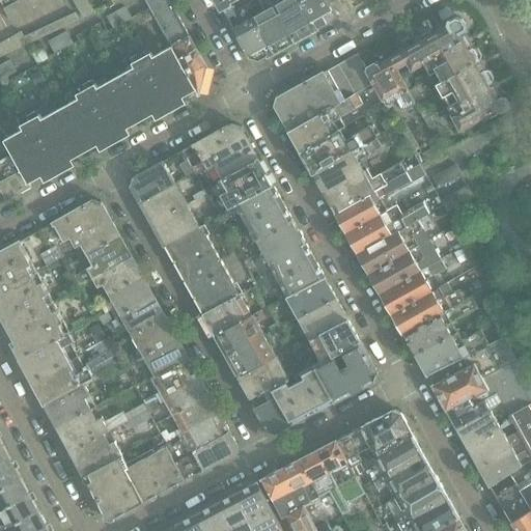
[(23,0),(19,0),(16,2),(22,14),(29,9),(23,0)]
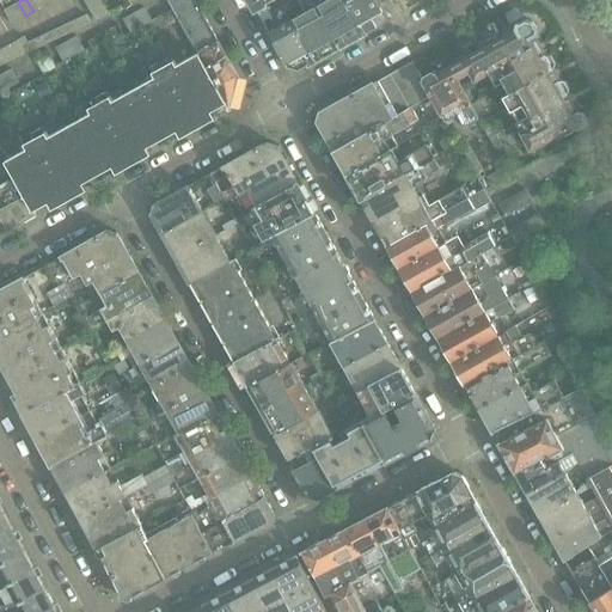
[(37,0),(26,0),(34,11),(42,7),(37,0)]
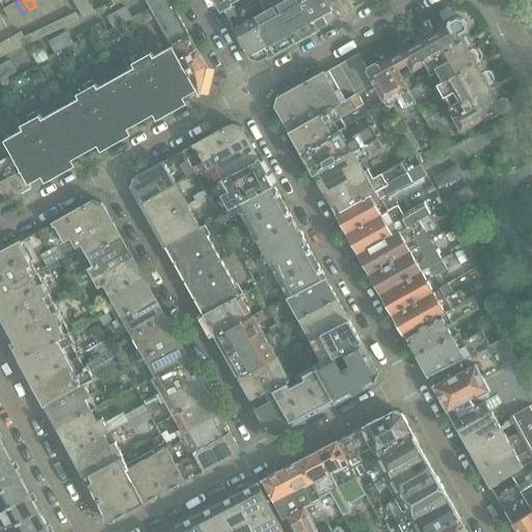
[(207,67),(168,0),(144,0),(156,18),(171,45),(195,89),(198,95),(200,95),(200,94),(206,68),(207,67)]
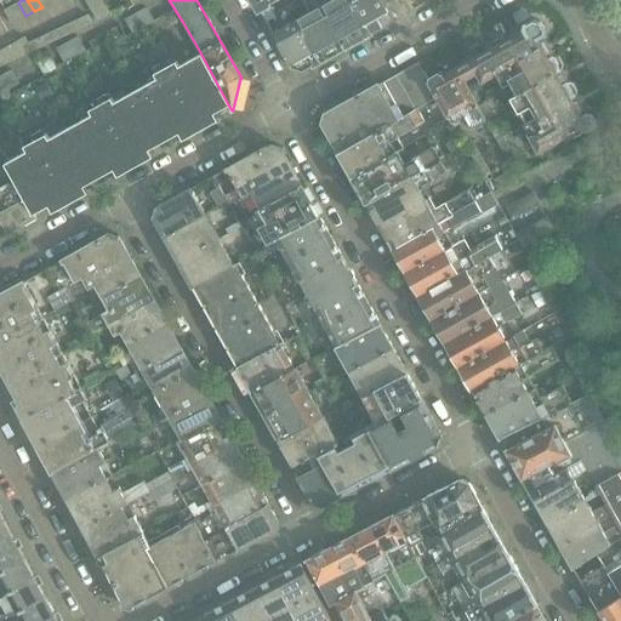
[(302,0),(311,13),(323,6),(318,0),(302,0)]
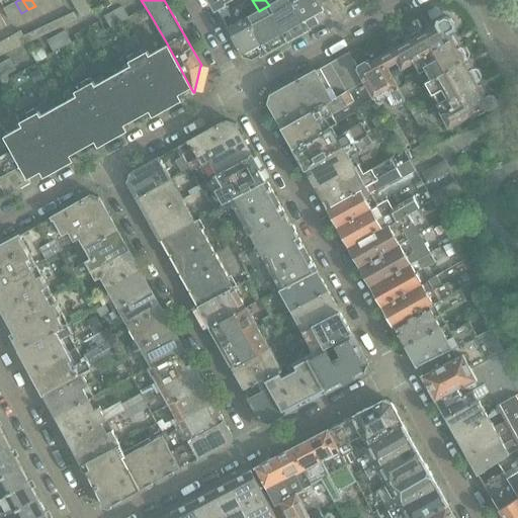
[(277,0),(269,5),(288,39),(309,28),(291,0),(277,0)]
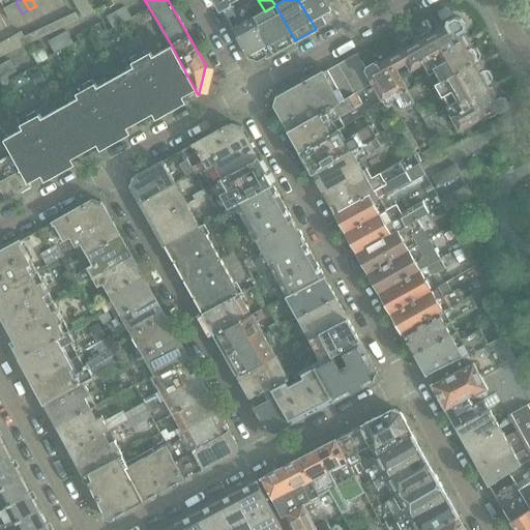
[(298,0),(316,29),(334,18),(324,0),(298,0)]
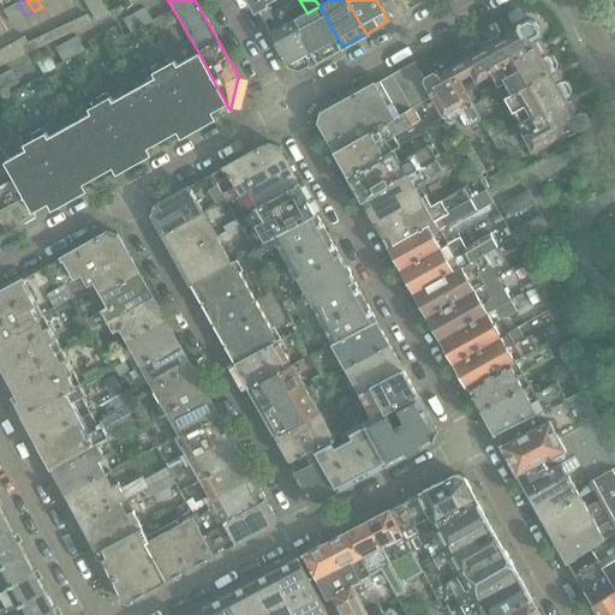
[(101,1),(88,9),(91,15),(105,7),(101,1)]
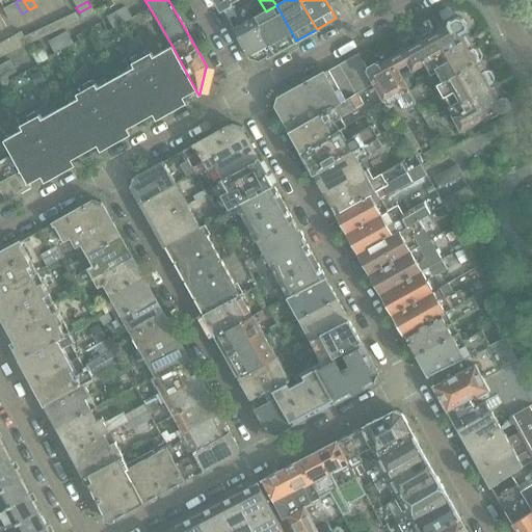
[(16,2),(9,5),(16,18),(22,14),(16,2)]
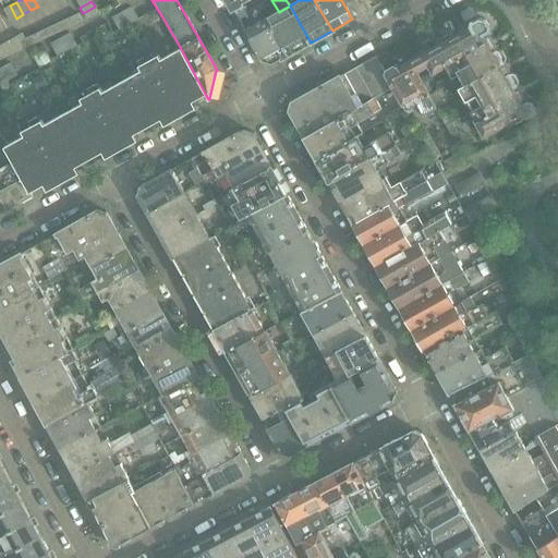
[(240,4),(232,9),(239,21),(246,16),(240,4)]
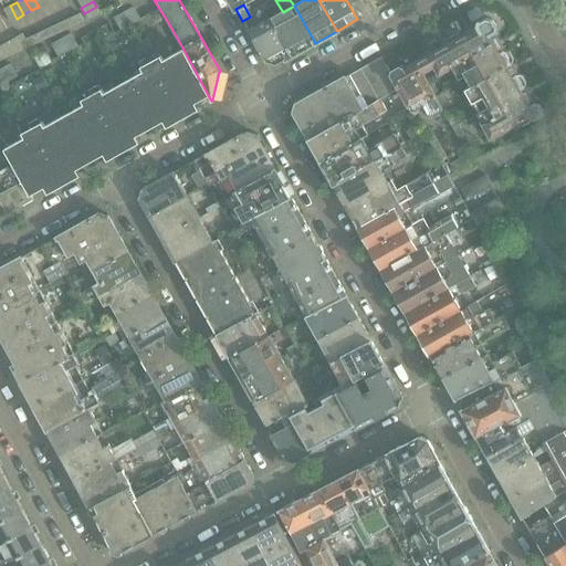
[(10,6),(3,10),(10,22),(17,19),(10,6)]
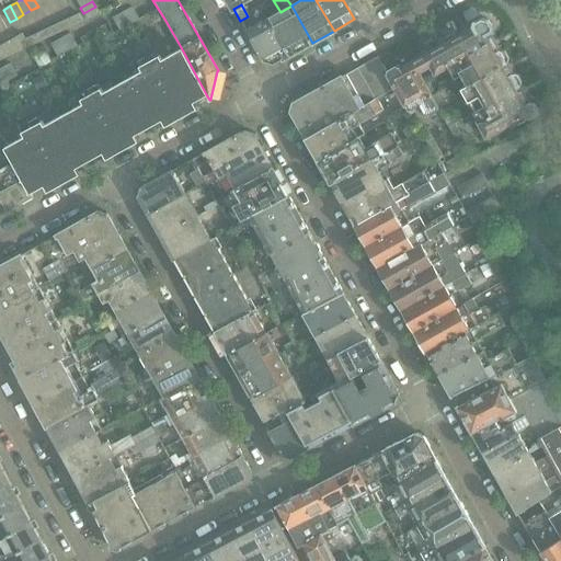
[(268,19),(289,56),(312,43),(292,6),(281,12),(268,19)]
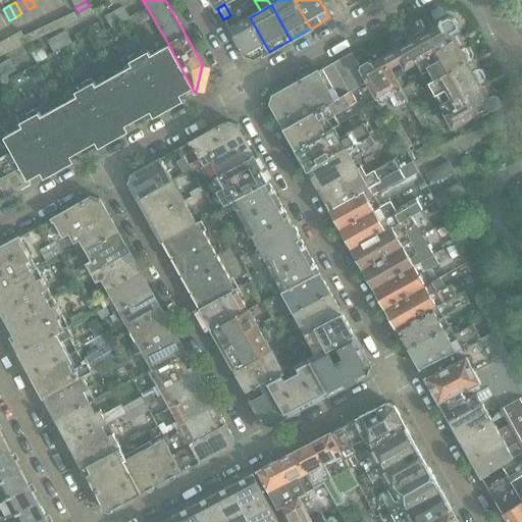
[(89,6),(77,12),(81,18),(92,13),(89,6)]
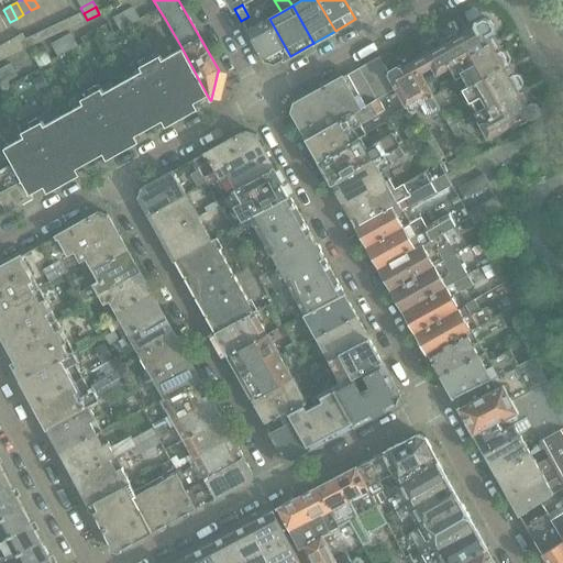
[(132,7),(123,12),(130,25),(140,20),(132,7)]
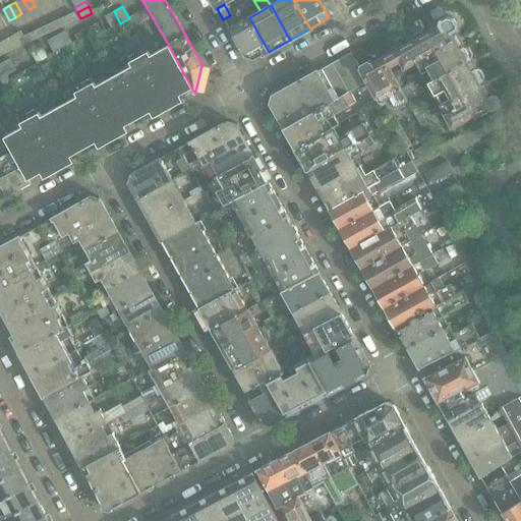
[(114,11),(104,16),(111,29),(120,23),(114,11)]
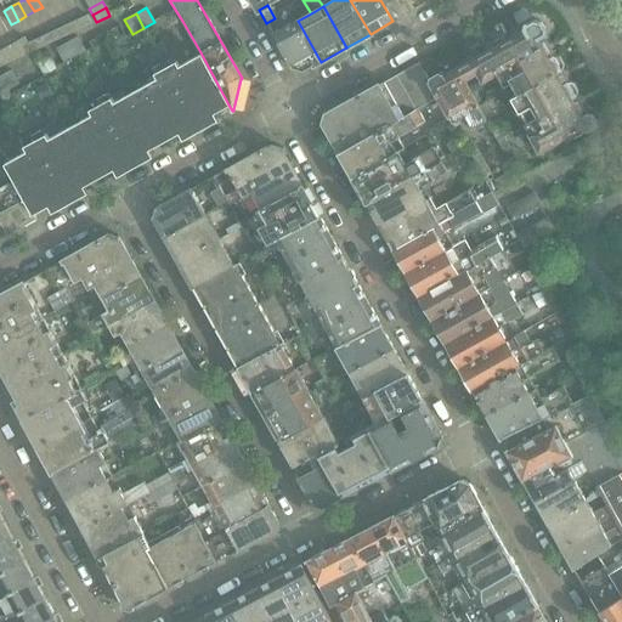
[(91,24),(88,16),(77,21),(80,29),(91,24)]
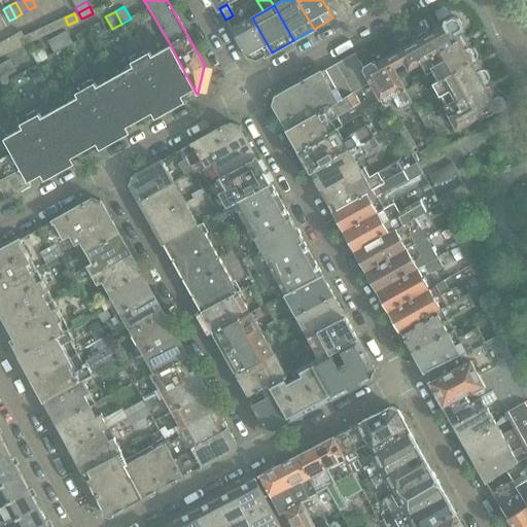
[(65,18),(55,23),(58,30),(68,25),(65,18)]
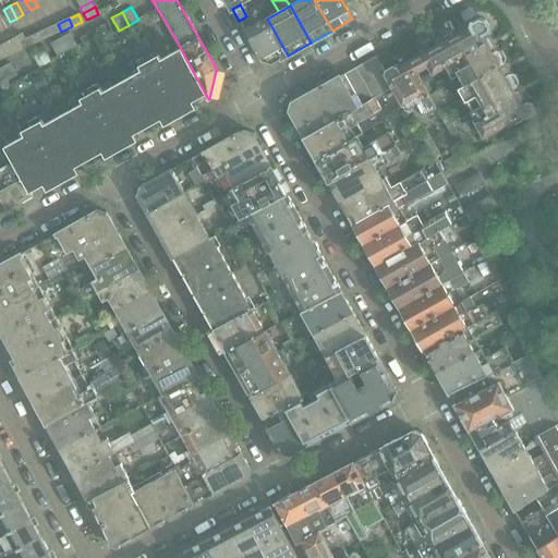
[(288,56),(267,19),(244,31),(262,61),(273,64),(273,63),(288,56)]
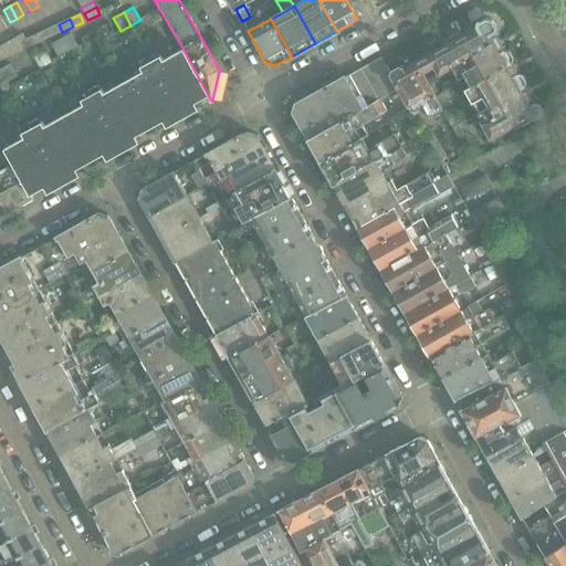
[(439,74),(452,66),(499,41),(493,32),(495,31),(496,28),(492,20),(486,19),(479,22),(478,27),(479,28),(460,38),(460,37),(456,35),(449,39),(448,43),(449,44),(431,54),(430,52),(427,52),(419,55),(418,59),(419,61),(417,62),(423,74),(435,67),(439,74)]
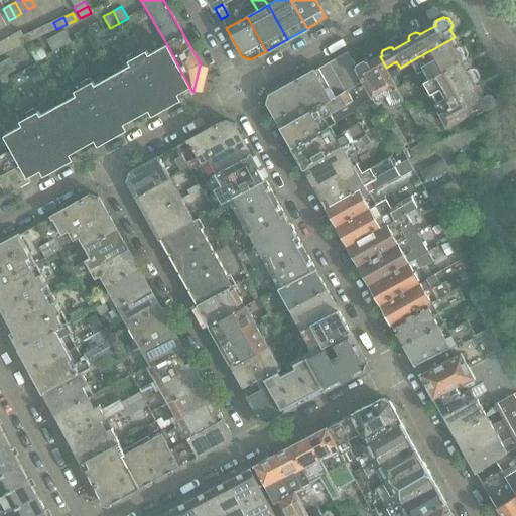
[(53,22),(42,27),(45,34),(56,29),(53,22)]
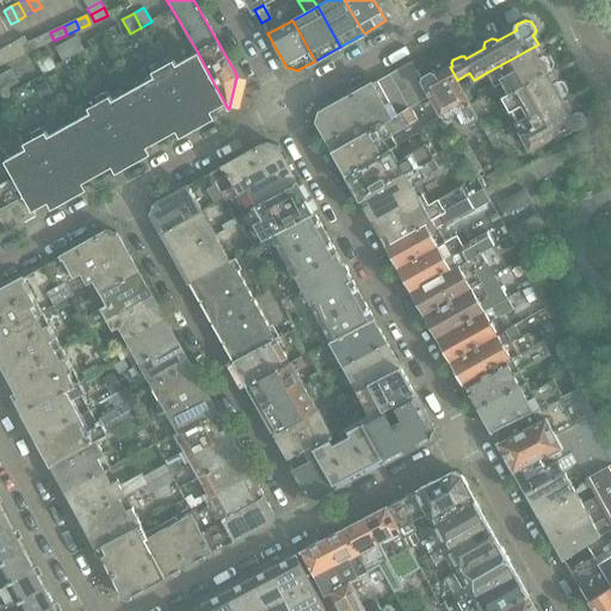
[(50,32),(37,38),(42,47),(54,41),(50,32)]
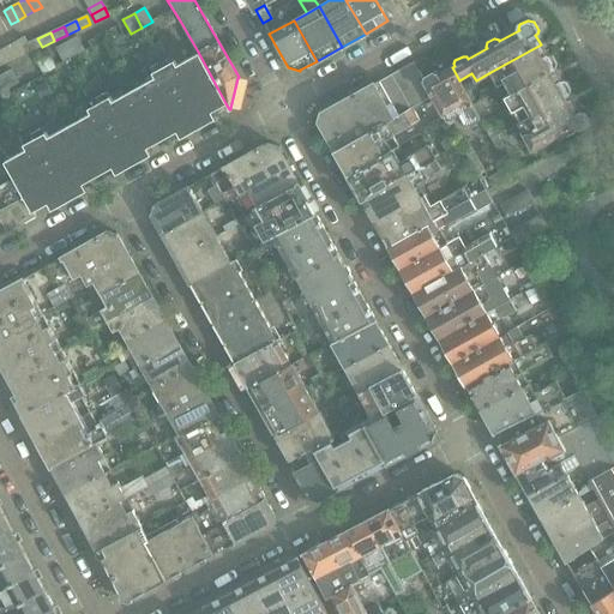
[(77,36),(66,42),(73,55),(84,49),(77,36)]
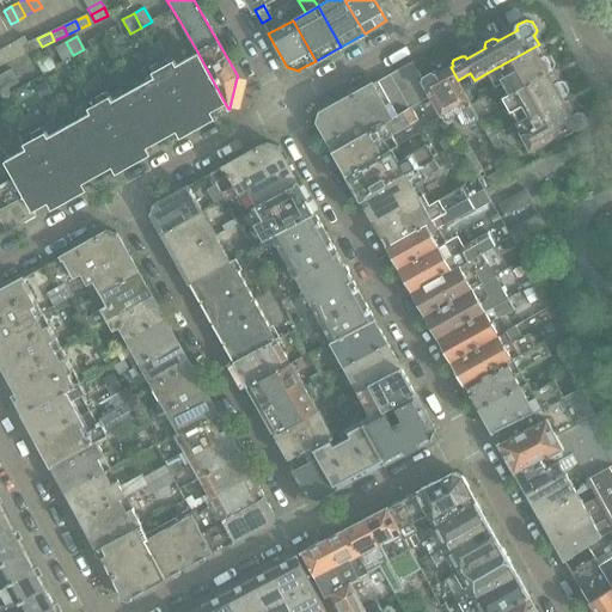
[(17,41),(24,55),(31,51),(26,43),(24,37),(17,41)]
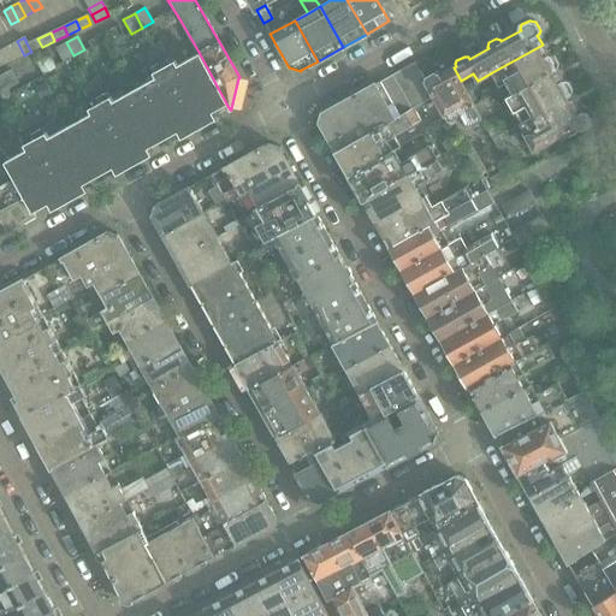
[(27,43),(31,52),(42,47),(37,39),(27,43)]
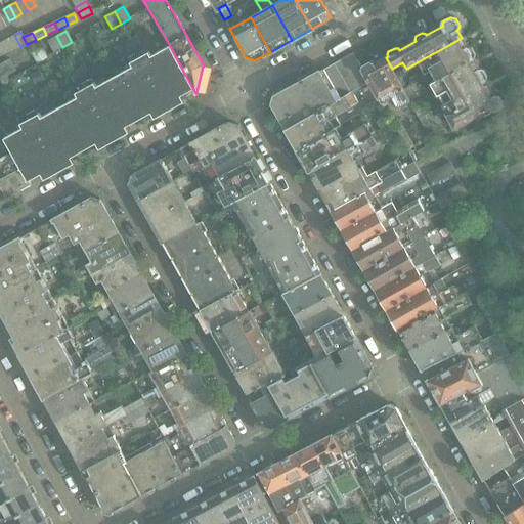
[(8,38),(14,50),(20,47),(14,35),(8,38)]
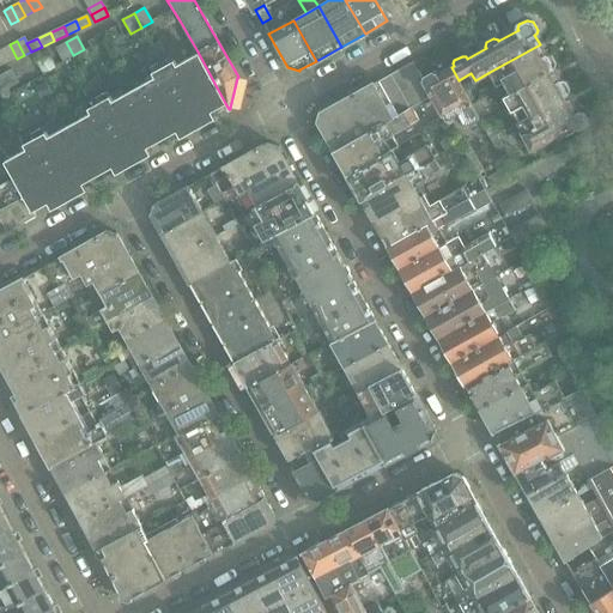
[(66,42),(55,48),(62,61),(73,55),(66,42)]
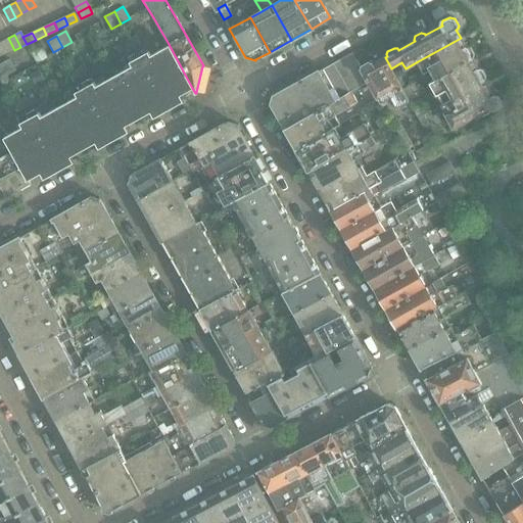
[(136,36),(129,39),(135,49),(141,45),(136,36)]
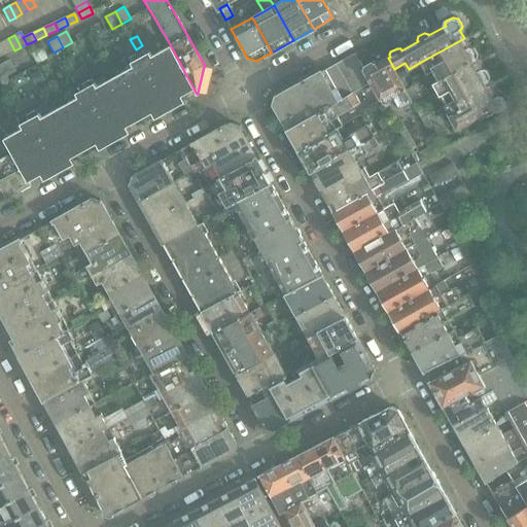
[(1,42),(7,54),(14,50),(8,38),(1,42)]
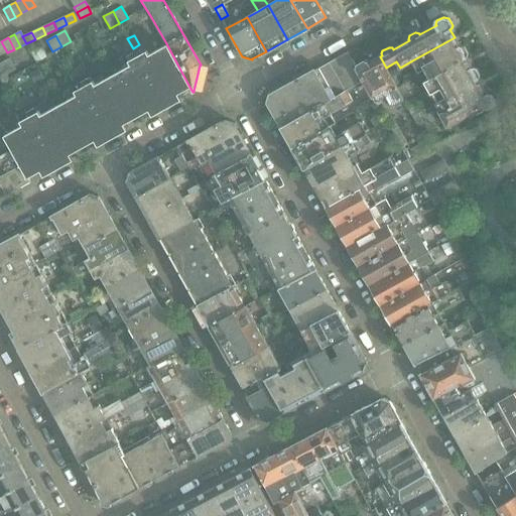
[(455,37),(412,60),(418,73),(428,67),(433,77),(467,58),(466,57),(467,56),(468,53),(465,46),(461,45),(460,46),(456,40),(455,37)]
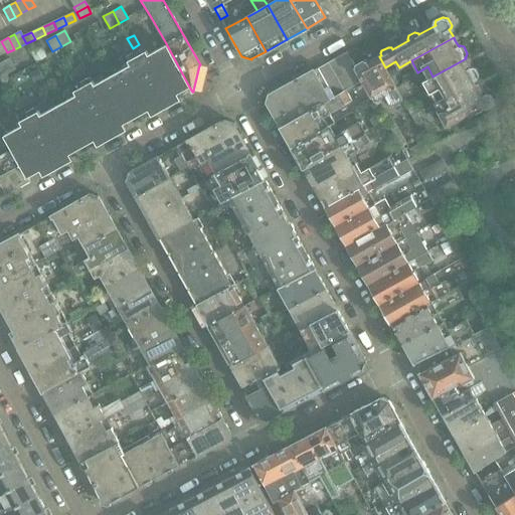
[(133,48),(127,38),(121,42),(127,51),(133,48)]
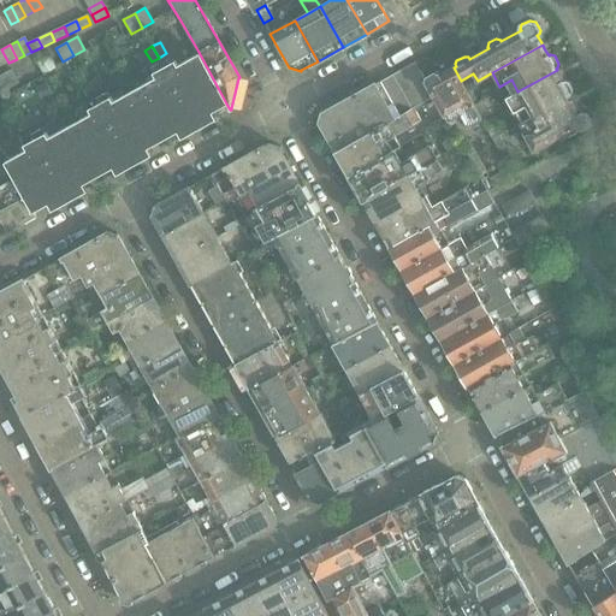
[(175,61),(165,66),(185,104),(199,128),(214,118),(211,112),(226,104),(199,52),(177,65),(175,61)]
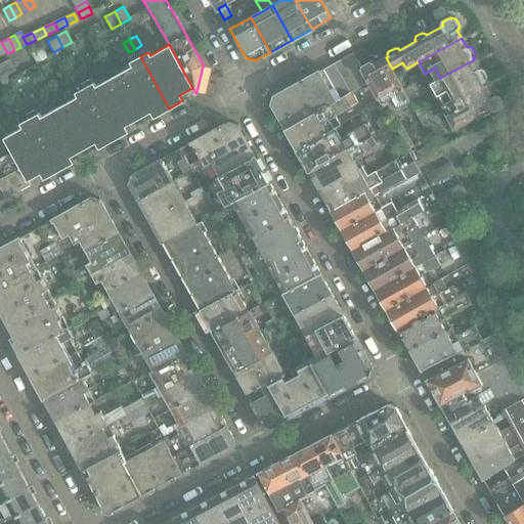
[(48,56),(42,47),(32,53),(37,62),(48,56)]
